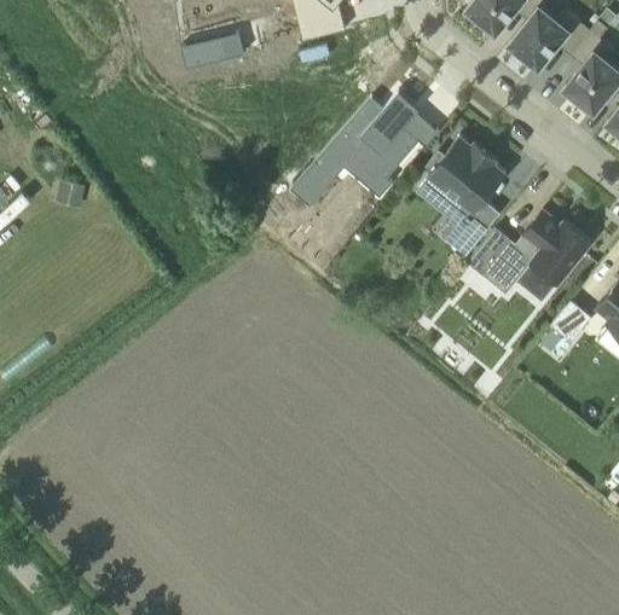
[(308,0),(306,4),(308,23),(329,17),(337,10),(345,0),(308,0)]
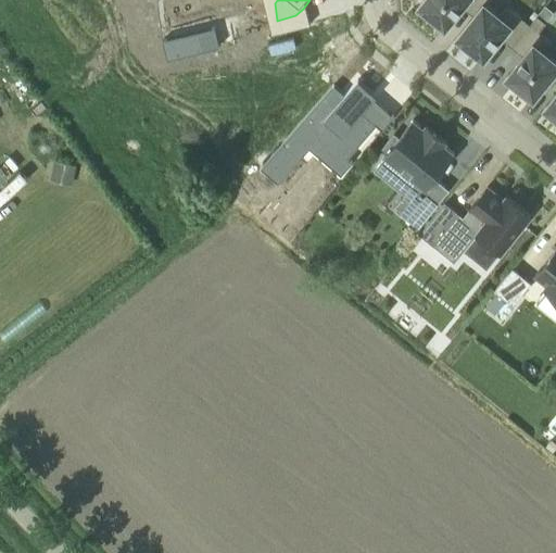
[(462,9),(475,19),(484,7),(485,8),(491,0),(426,0),(419,9),(428,15),(427,17),(443,32),(455,16),(454,15),(459,11),(462,9)]
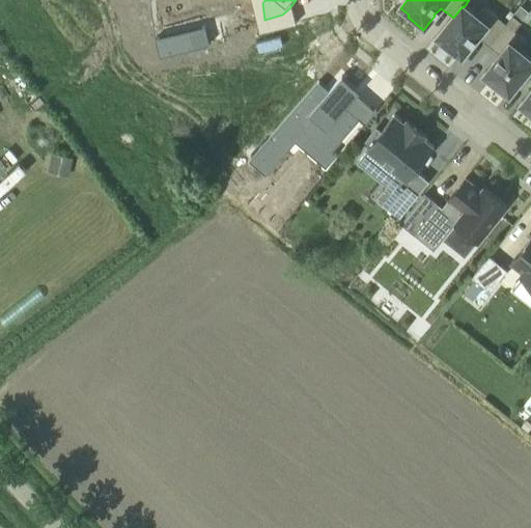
[(475,17),(464,7),(463,6),(453,18),(437,37),(446,45),(444,47),(460,59),(472,46),(471,44),(476,40),(477,38),(488,47),(506,26),(485,9),(475,17)]
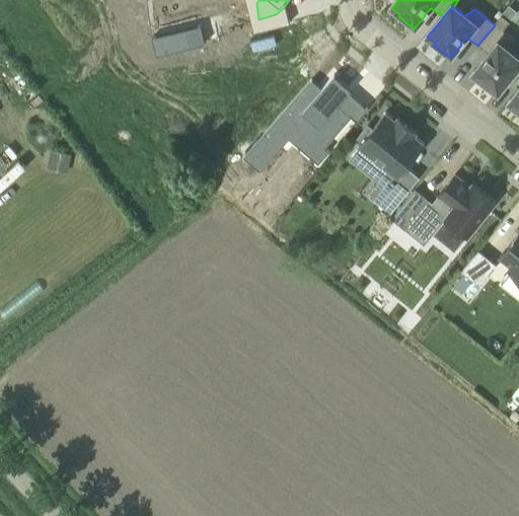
[(484,62),(472,76),(488,89),(490,87),(498,93),(513,74),(518,66),(518,60),(509,53),(515,42),(503,31),(517,14),(509,7),(501,16),(495,25),(477,46),(489,55),(488,57),(485,63),(484,62)]
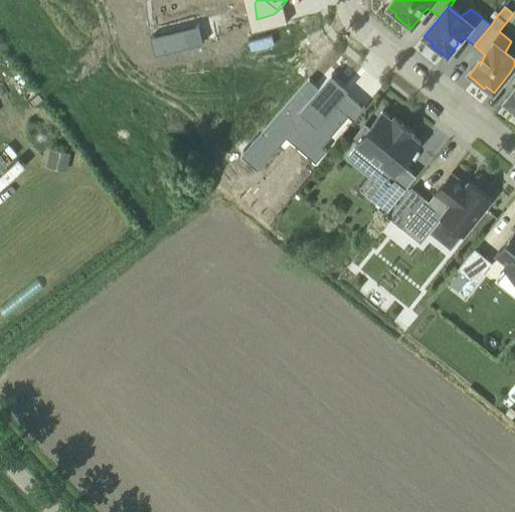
[(514,78),(514,90),(514,91),(504,104),(514,113),(514,65),(509,73),(514,78)]
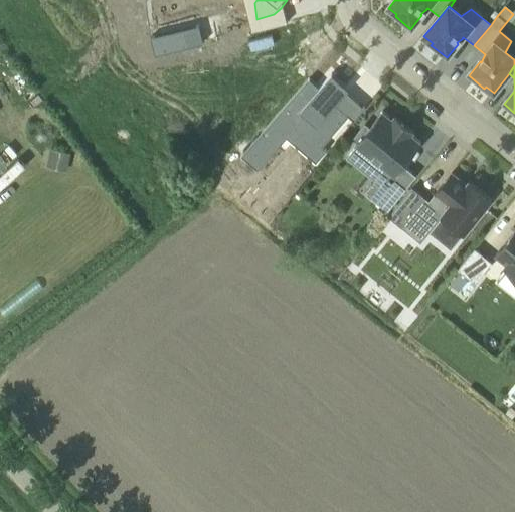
[(306,87),(244,157),(258,168),(275,149),(273,147),(292,126),(321,152),(350,119),(333,105),(343,93),(328,80),(317,95),(306,87)]
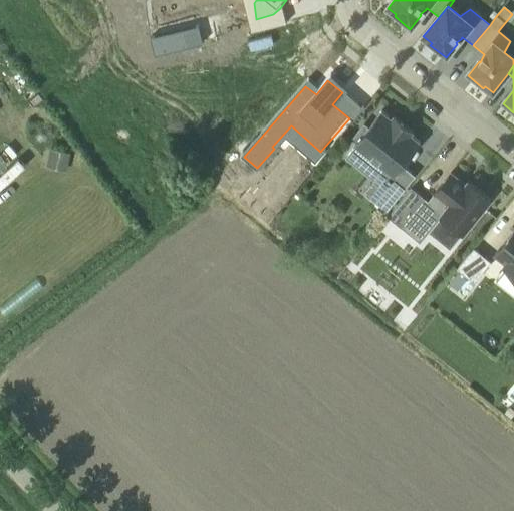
[(384,170),(364,195),(387,213),(416,178),(402,166),(420,144),(410,137),(413,134),(406,129),(405,130),(399,124),(400,123),(394,118),(392,121),(381,113),(368,131),(364,126),(354,139),(358,142),(355,147),(384,170)]
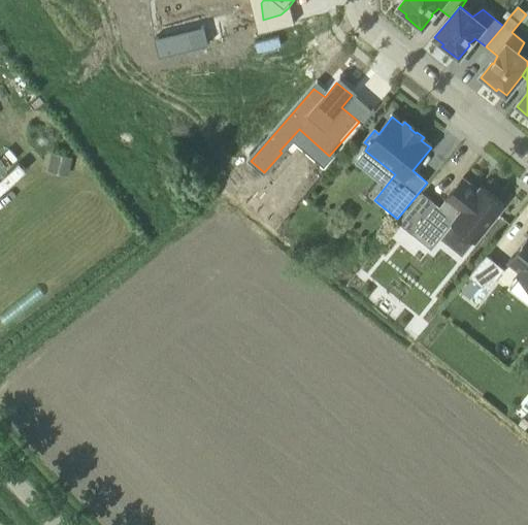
[(52,156),(47,174),(69,178),(73,160),(52,156)]
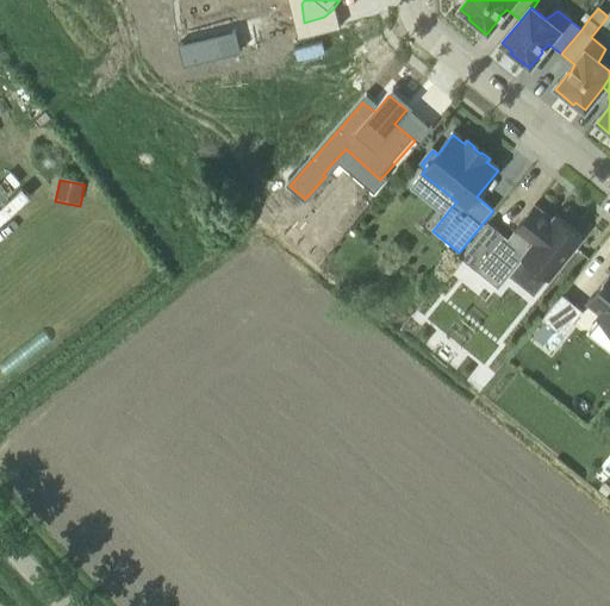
[(1,186),(0,187),(0,219),(17,207),(1,186)]
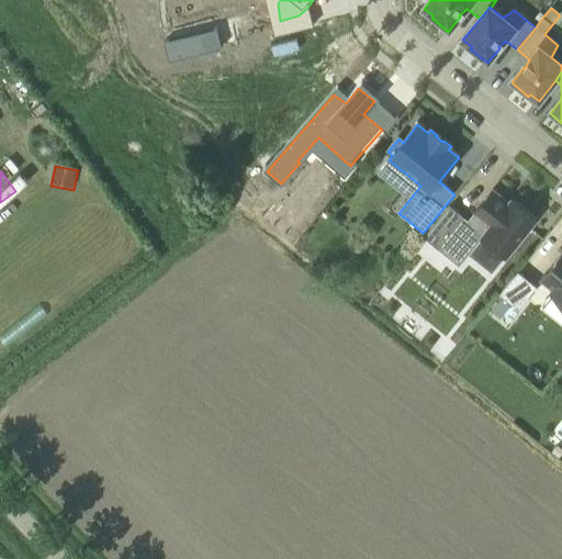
[(509,204),(493,191),(474,214),(491,226),(481,239),(506,259),(537,221),(512,201),(509,204)]
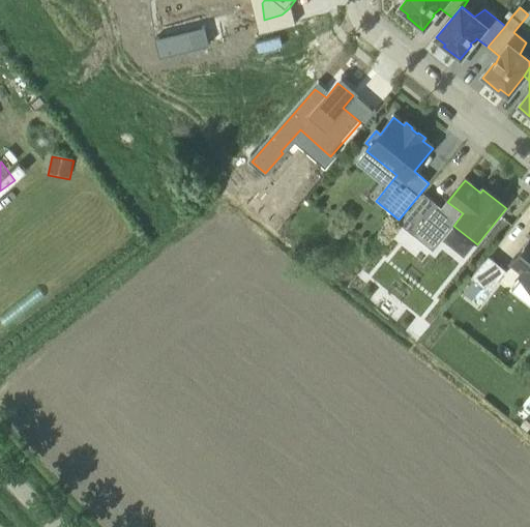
[(424,196),(400,226),(413,236),(438,206),(424,196)]
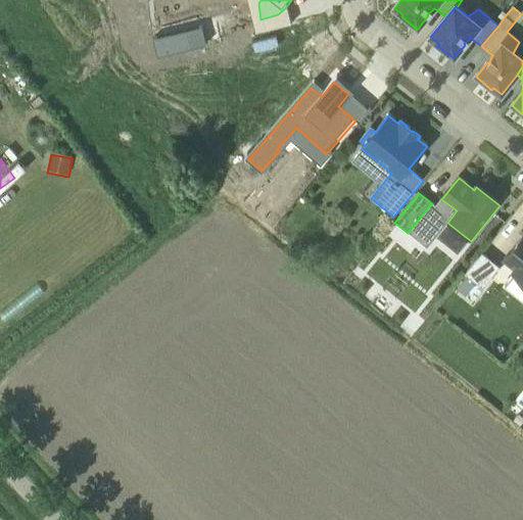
[(522,237),(504,262),(516,271),(513,274),(522,282),(522,237)]
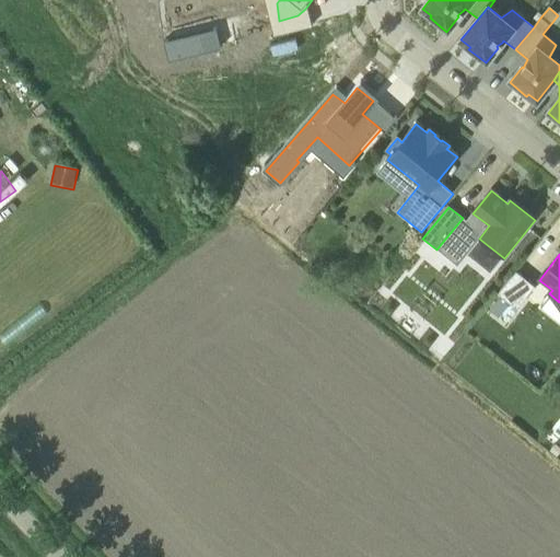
[(535,288),(516,273),(498,296),(516,311),(535,288)]
